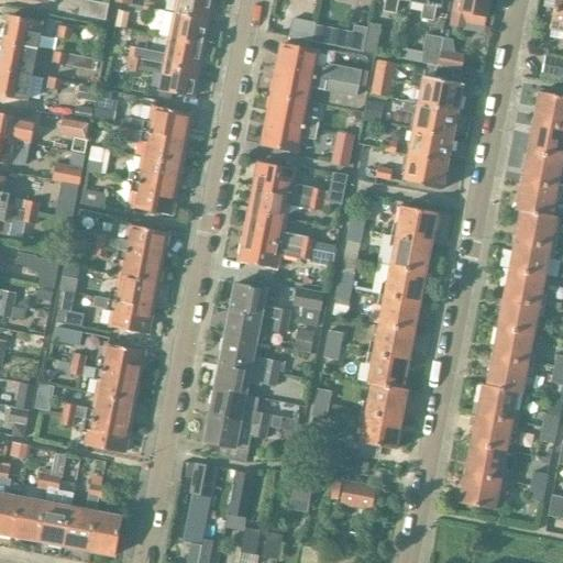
[(83,0),(80,0),(78,15),(105,21),(108,6),(83,0)]
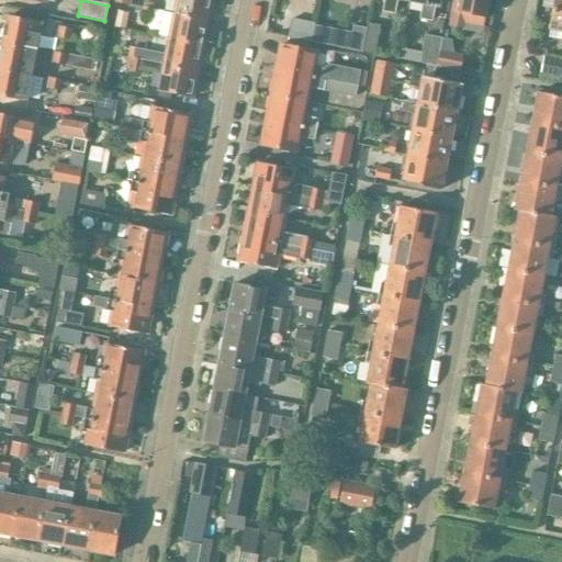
[(176,0),(173,12),(209,20),(212,0),(176,0)]
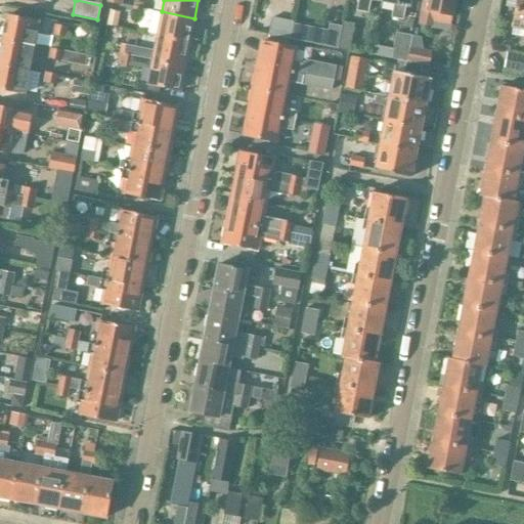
[(359,0),(358,10),(368,12),(370,0),(359,0)]
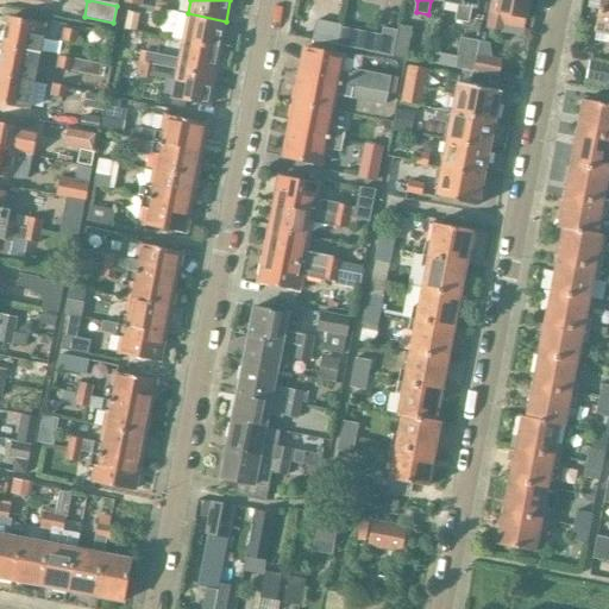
[(449,0),(460,2),(457,19),(469,22),(472,5),(475,5),(475,0),(449,0)]
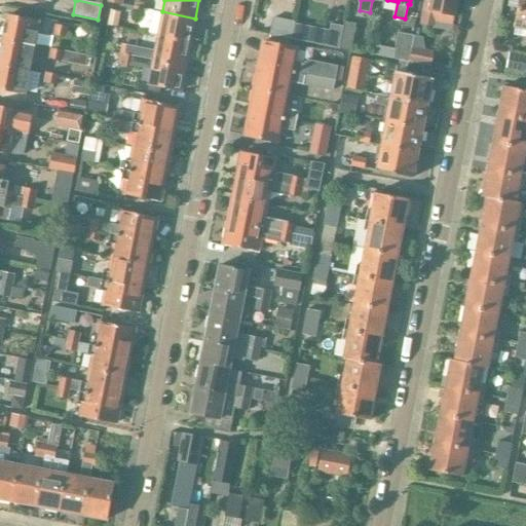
[(453,25),(455,16),(457,0),(431,0),(430,8),(424,7),(420,25),(434,27),(435,22),(453,25)]
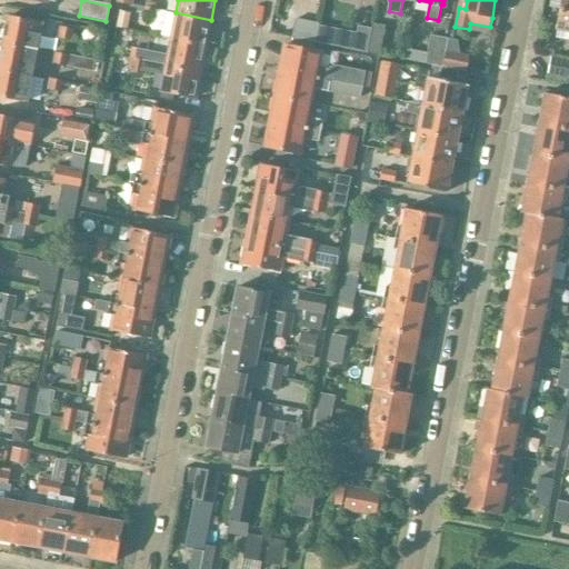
[(568,0),(562,0),(558,29),(568,31),(568,0)]
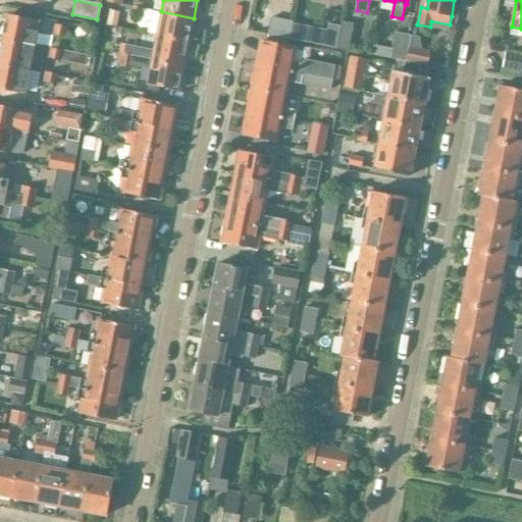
[(140,16),(142,8),(133,6),(131,15),(140,16)]
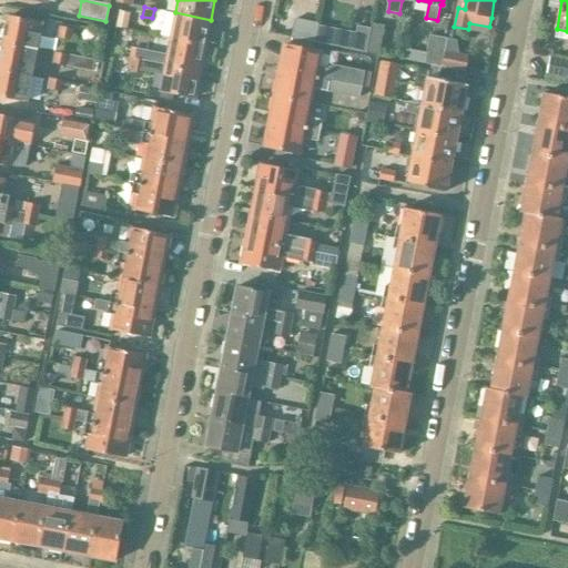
[(128,30),(130,13),(119,11),(115,28),(128,30)]
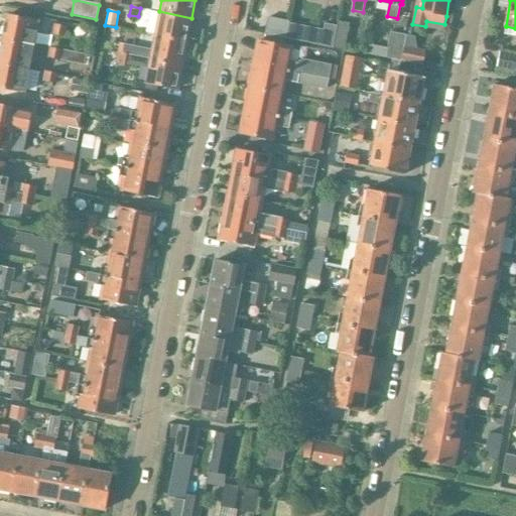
[(154,35),(186,42),(191,18),(159,11),(154,35)]
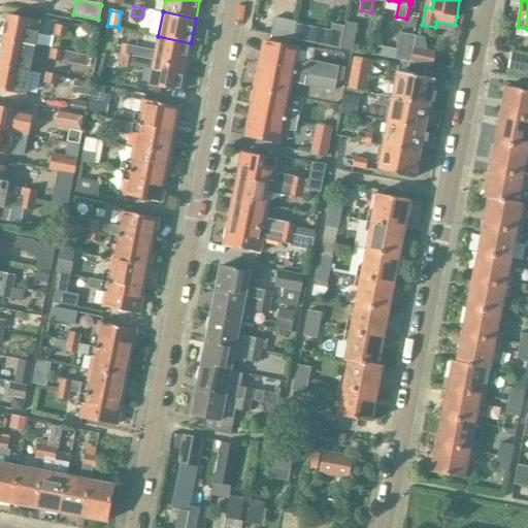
[(28,44),(35,45),(38,34),(40,22),(7,15),(2,39),(27,44),(28,44)]
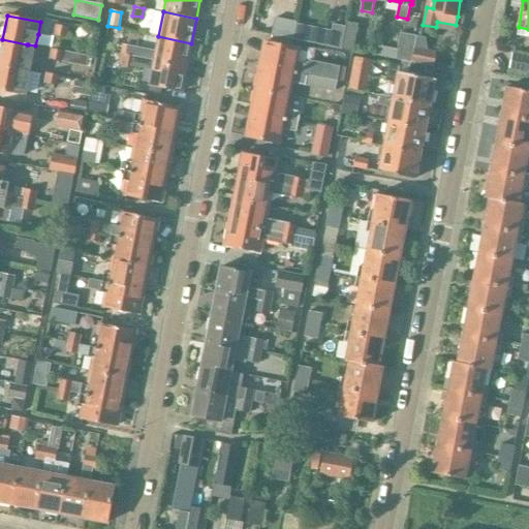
[(275,18),(271,35),(292,40),(292,39),(296,24),(296,22),(275,18)]
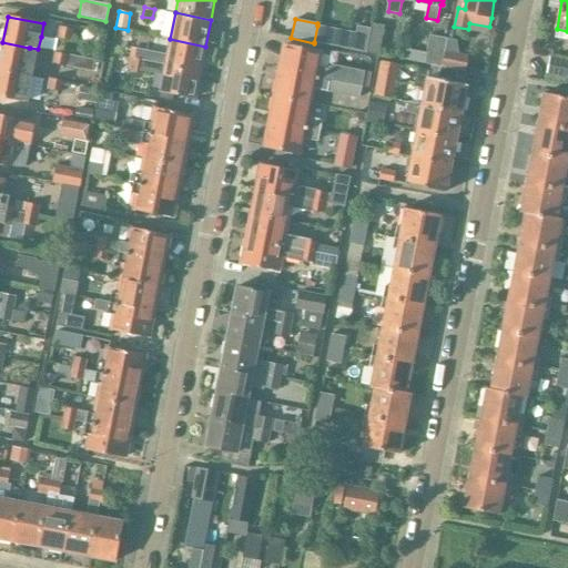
[(343,48),(366,52),(371,28),(357,24),(355,33),(346,31),(343,48)]
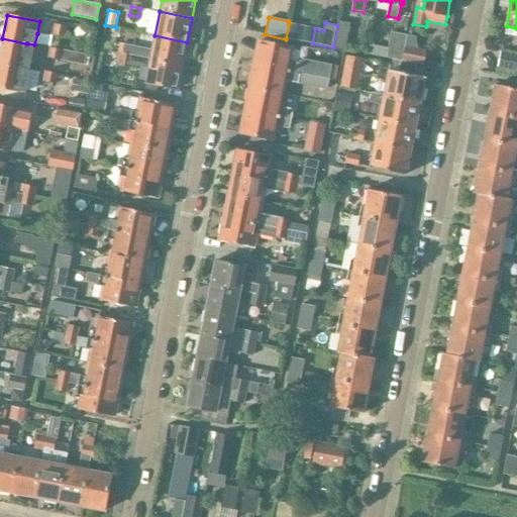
[(337,22),(337,25),(333,47),(344,49),(349,24),(337,22)]
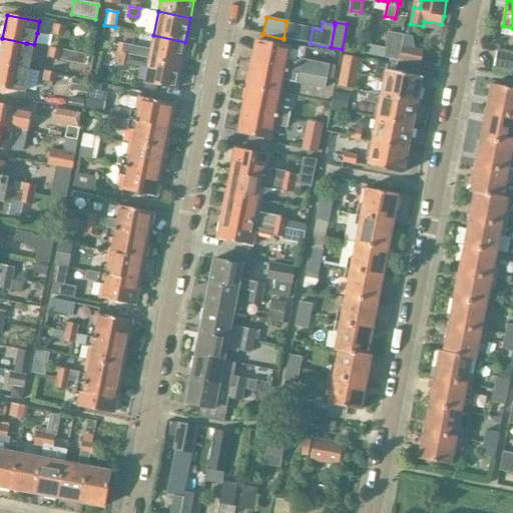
[(287,23),(284,38),(310,43),(313,28),(287,23)]
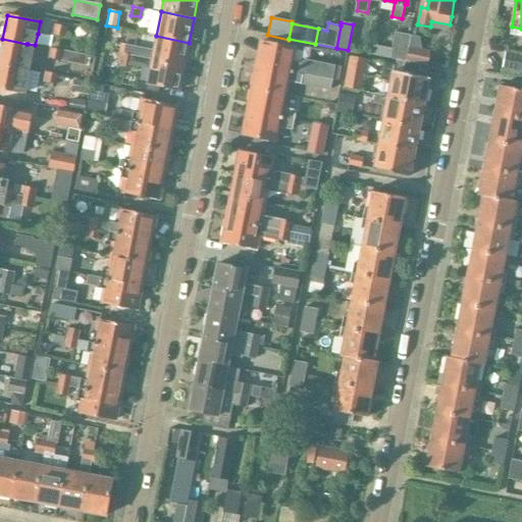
[(54,25),(53,35),(66,37),(67,28),(54,25)]
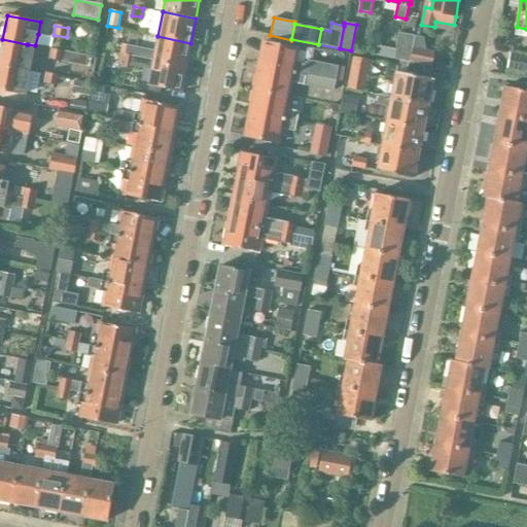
[(410,63),(415,36),(398,33),(393,60),(410,63)]
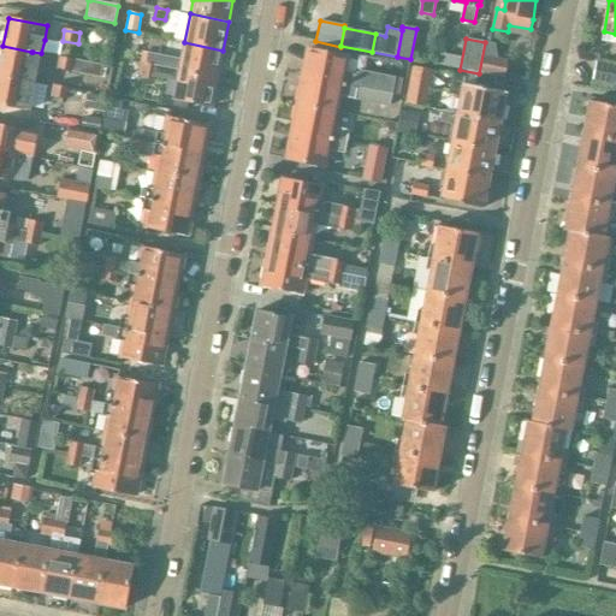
[(309,49),(304,77),(392,95),(396,80),(396,77),(359,70),(357,76),(344,73),(348,57),(338,55),(341,47),(315,41),(314,51),(309,49)]
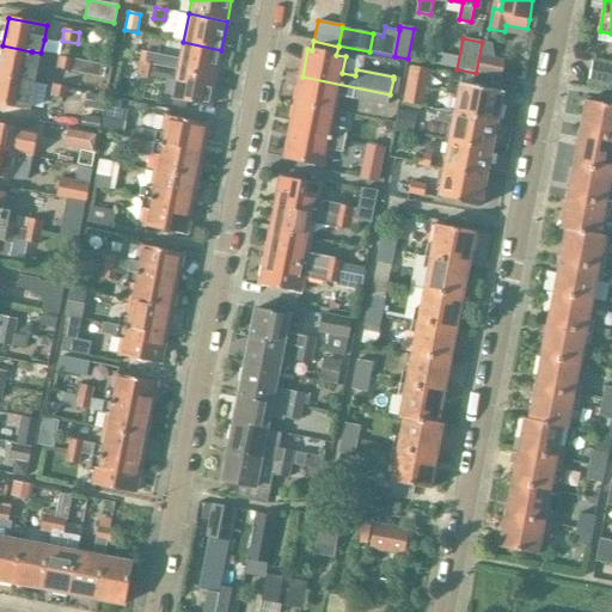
[(146,50),(144,62),(145,62),(155,65),(178,69),(216,77),(221,50),(183,42),(182,49),(181,57),(146,50)]
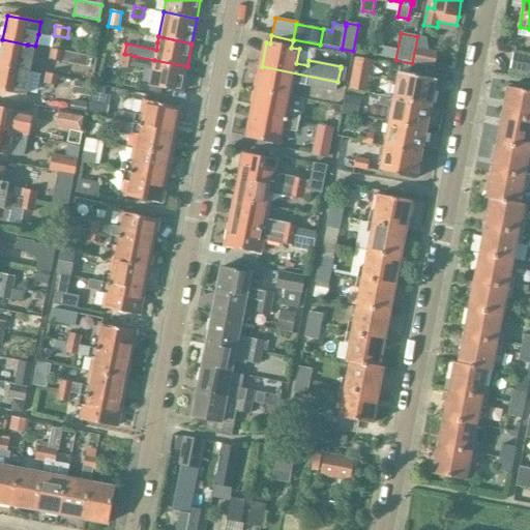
[(27,45),(2,39),(0,51),(0,64),(23,68),(31,70),(35,46),(28,45),(27,45)]
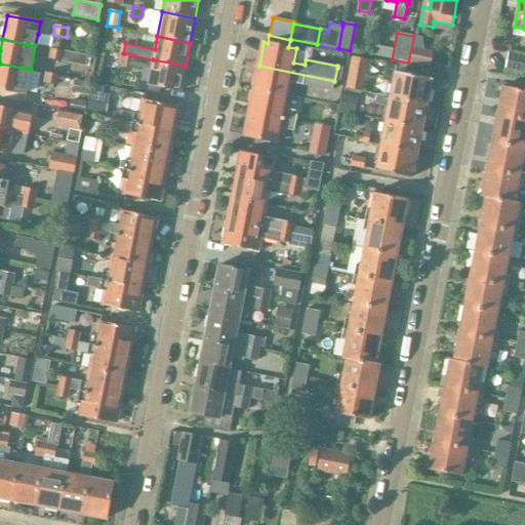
[(50,48),(48,58),(85,66),(87,55),(50,48)]
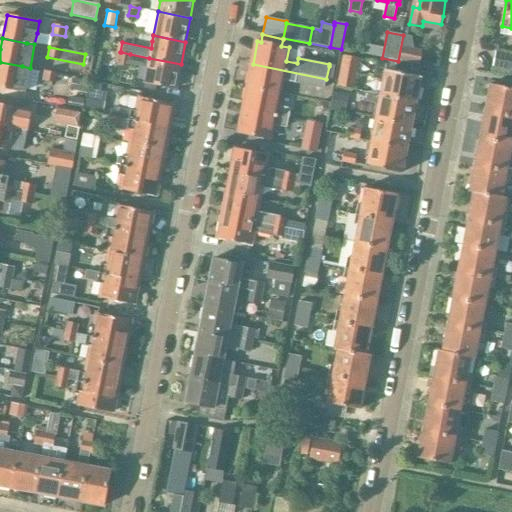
[(420,64),(423,51),(401,47),(399,60),(420,64)]
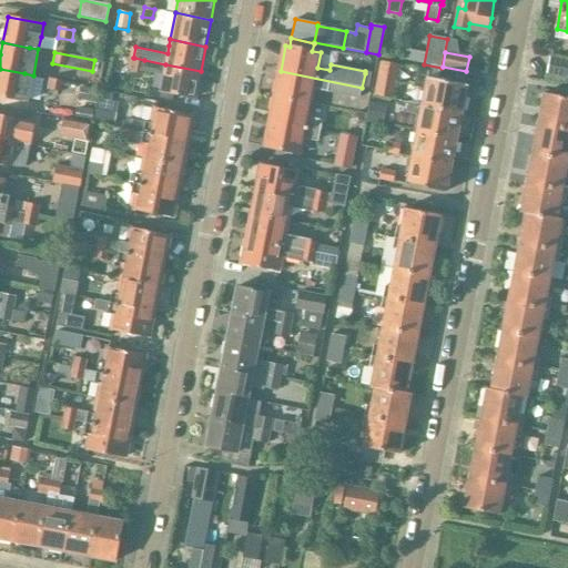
[(547,73),(567,77),(567,59),(550,57),(547,73)]
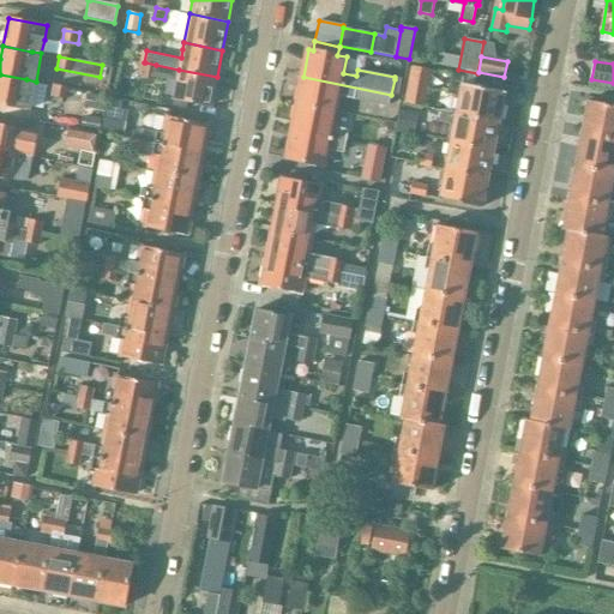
[(217,77),(179,70),(156,65),(145,62),(144,62),(142,78),(154,80),(155,77),(176,80),(173,98),(211,107),(217,77)]
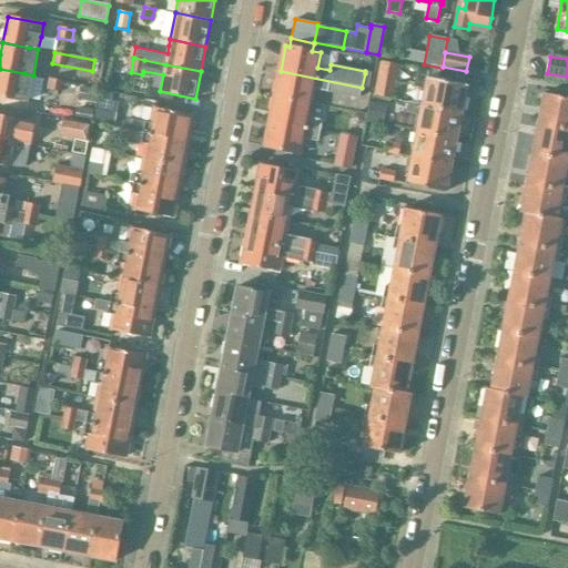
[(393,99),(399,66),(382,62),(376,95),(393,99)]
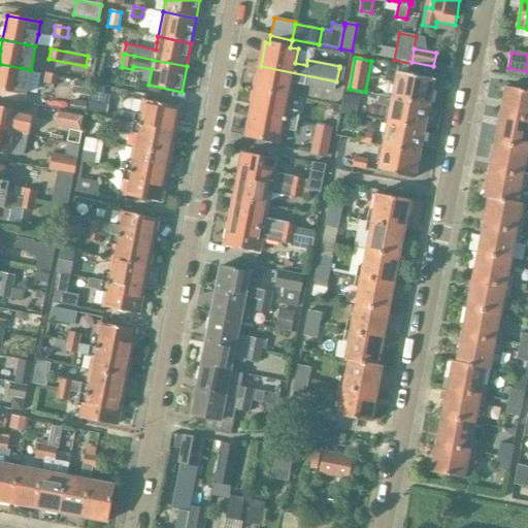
[(23,68),(0,64),(0,89),(26,94),(31,70),(23,68)]
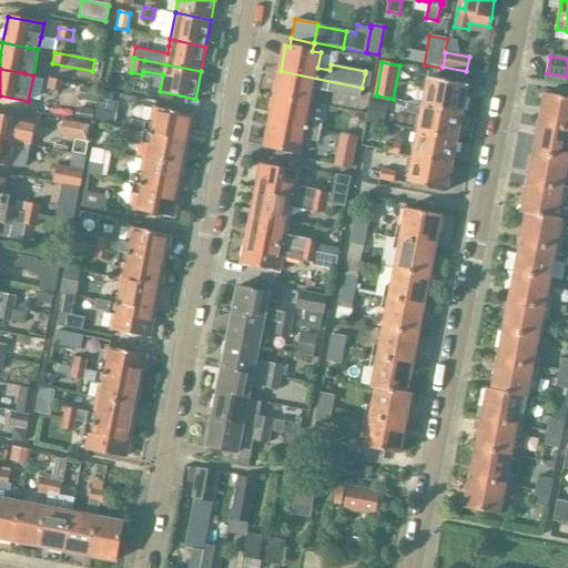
[(426,89),(423,104),(463,112),(467,84),(429,78),(430,71),(418,69),(415,87),(426,89)]
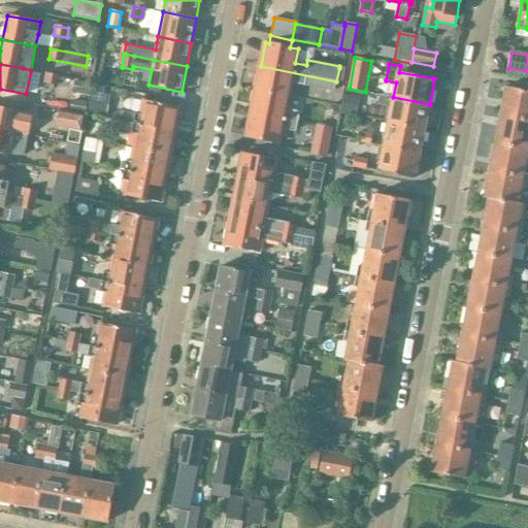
[(334,92),(336,81),(261,66),(257,89),(289,96),(292,81),(305,84),(304,87),(334,92)]
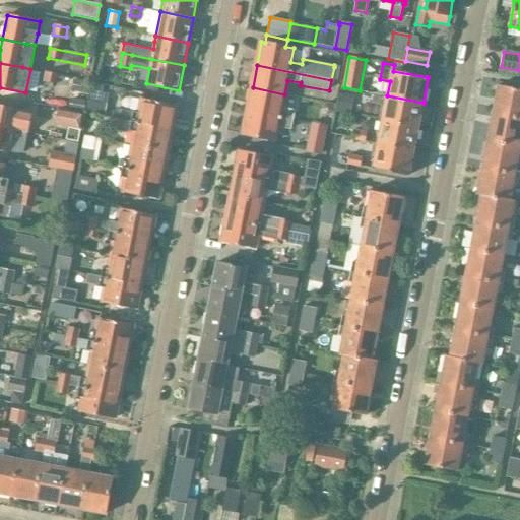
[(334,67),(331,80),(337,81),(340,68),(334,67)]
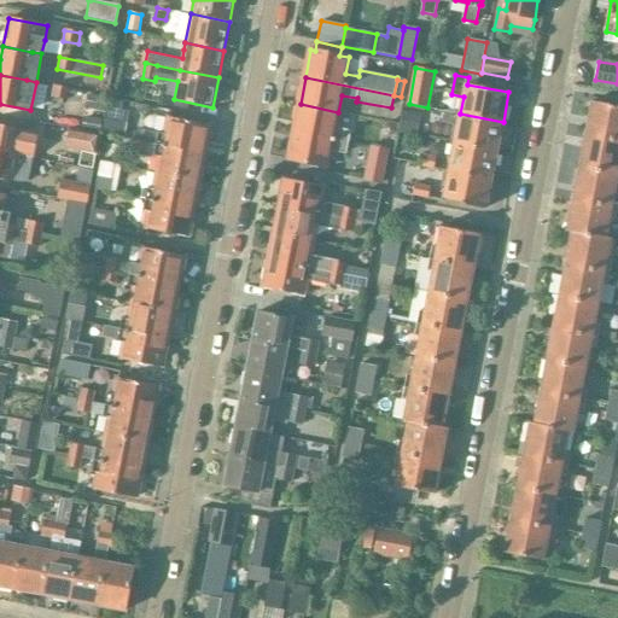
[(52,97),(66,100),(69,88),(53,86),(52,97)]
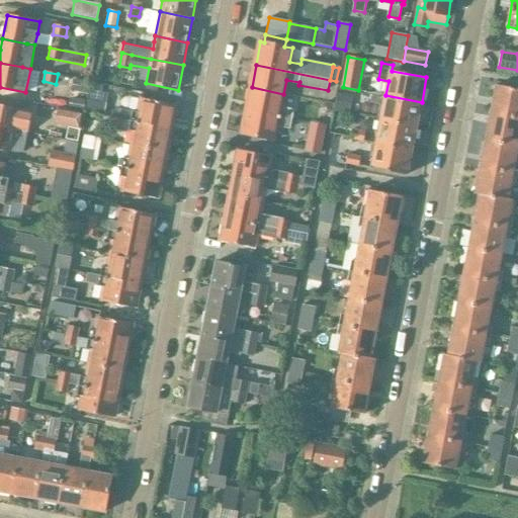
[(87,94),(89,83),(77,81),(75,91),(87,94)]
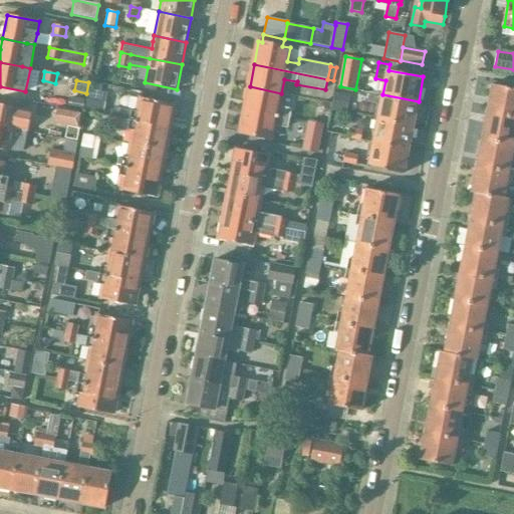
[(100,92),(101,84),(92,83),(86,109),(100,112),(104,92),(100,92)]
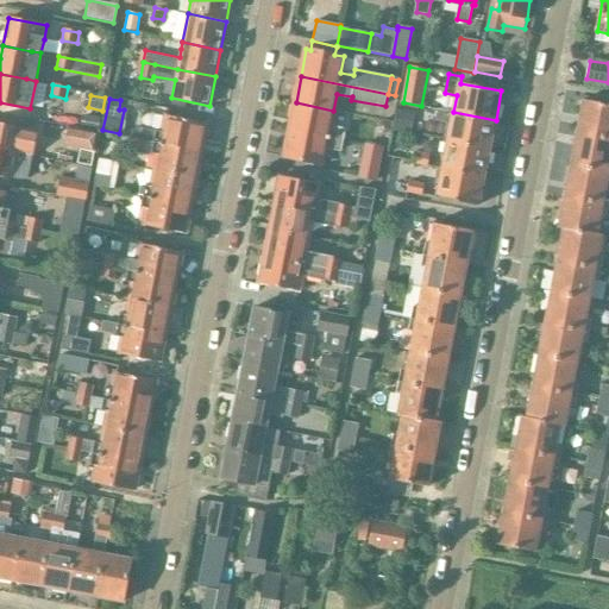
[(608,104),(584,100),(578,132),(608,138),(608,104)]
